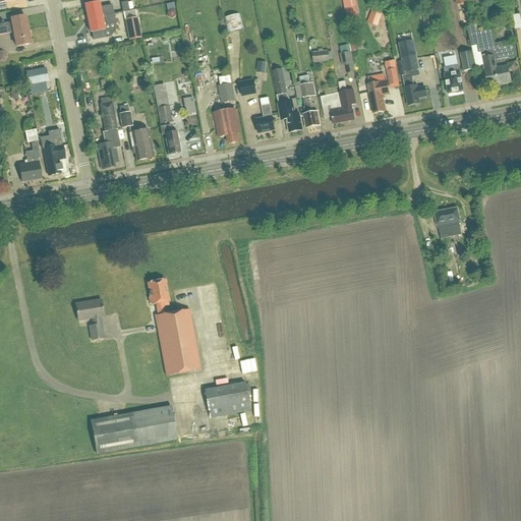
[(14,0),(0,0),(0,10),(4,10),(3,4),(14,1),(14,0)]
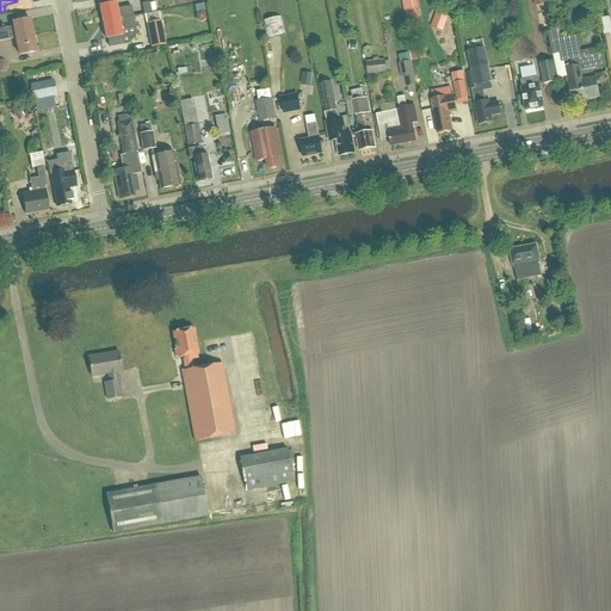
[(415,0),(401,0),(405,12),(408,31),(423,29),(418,8),(415,0)]
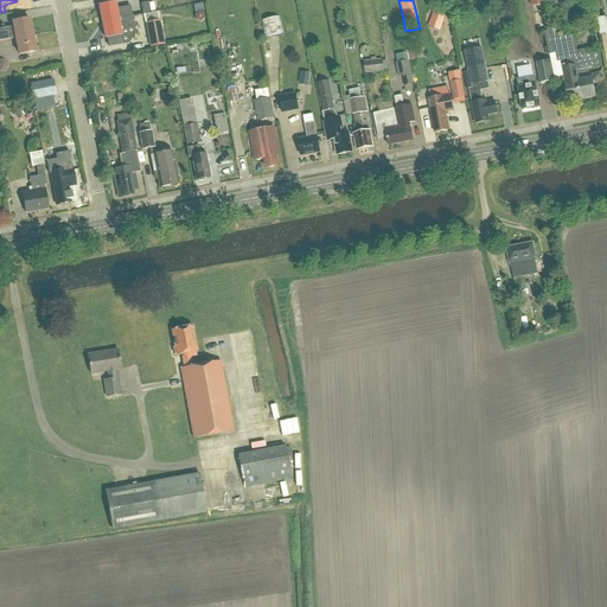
[(148,4),(148,2),(141,4),(142,16),(155,13),(153,2),(148,4)]
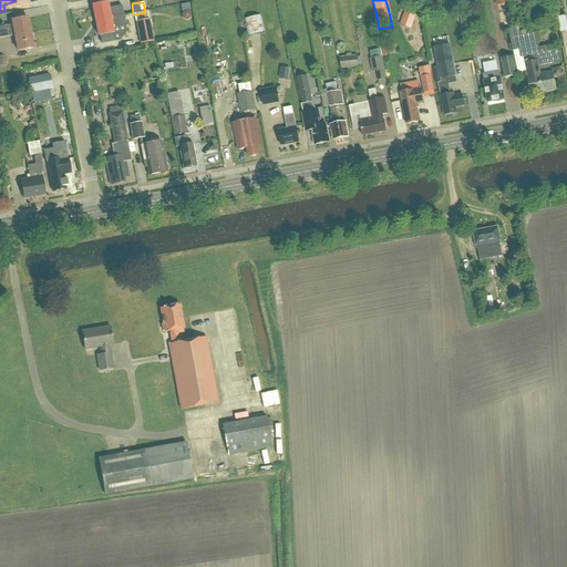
[(95,21),(124,16),(122,7),(109,9),(107,3),(92,7),(95,21)]
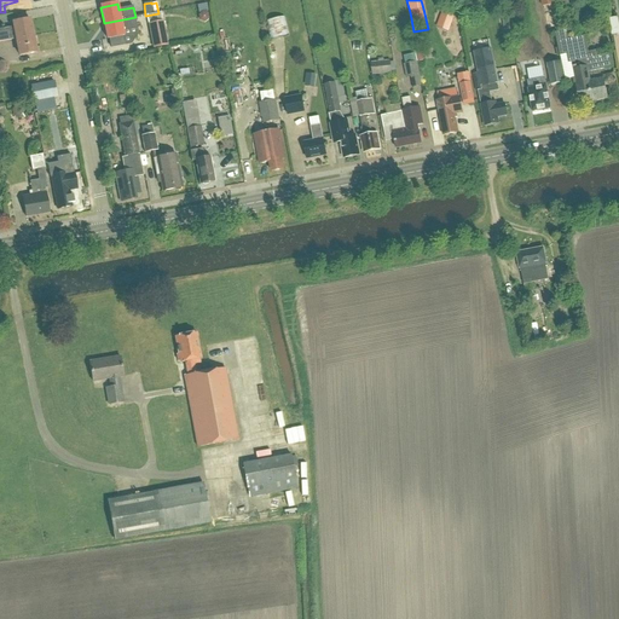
[(444,9),(439,19),(451,24),(455,12),(444,9)]
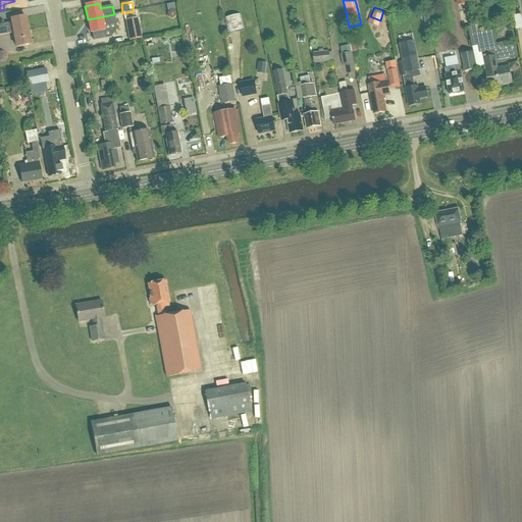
[(115,23),(114,14),(88,19),(91,34),(93,34),(94,41),(106,39),(104,31),(105,31),(104,25),(115,23)]
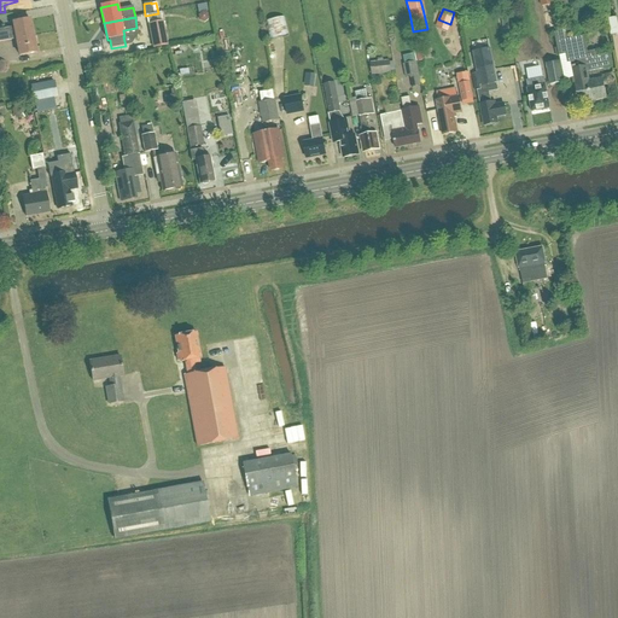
[(270,41),(289,38),(284,17),(266,22),(270,41)]
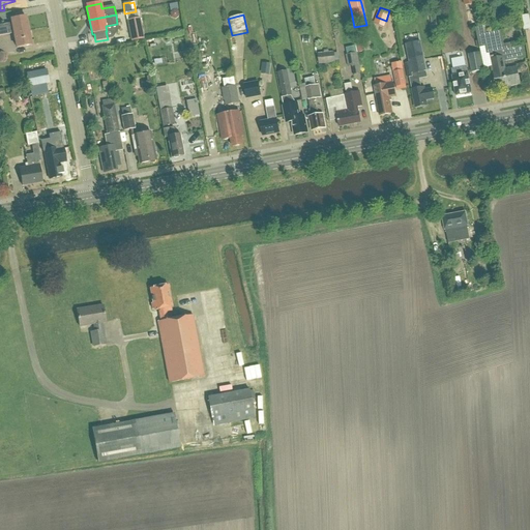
[(0,36),(15,34),(28,32),(26,18),(11,20),(12,25),(0,27),(0,36)]
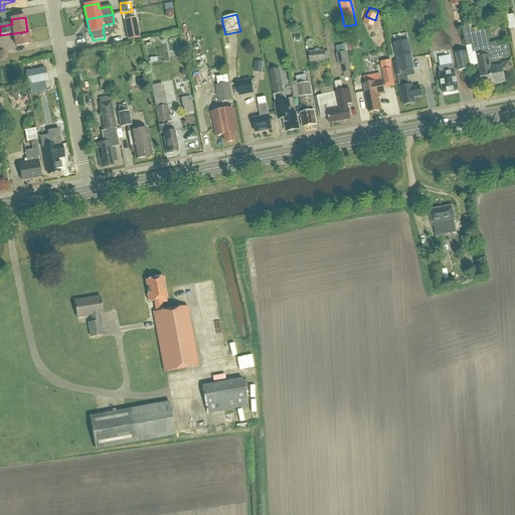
[(127,41),(140,39),(136,18),(123,20),(127,41)]
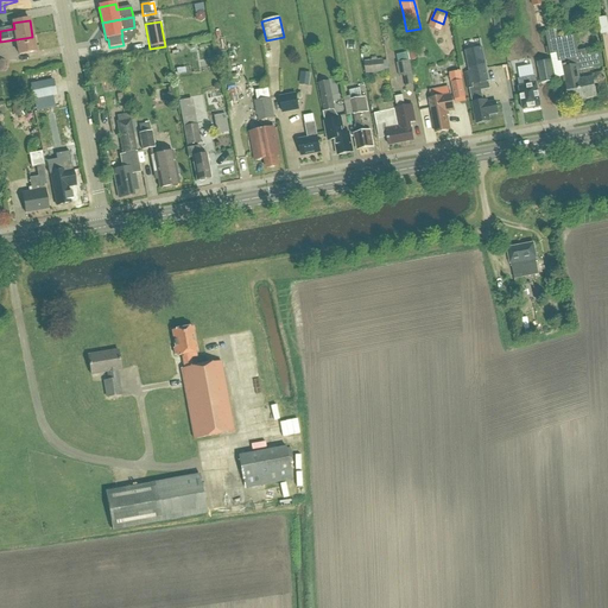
[(491,32),(494,48),(504,45),(500,31),(491,32)]
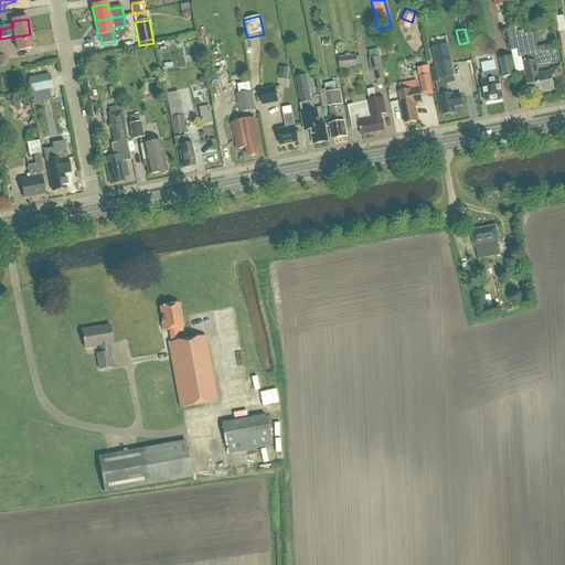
[(520,36),(519,31),(508,33),(511,52),(518,51),(519,59),(522,57),(526,76),(525,76),(529,96),(555,91),(551,72),(535,75),(534,67),(560,62),(557,50),(539,53),(535,34),(520,36)]
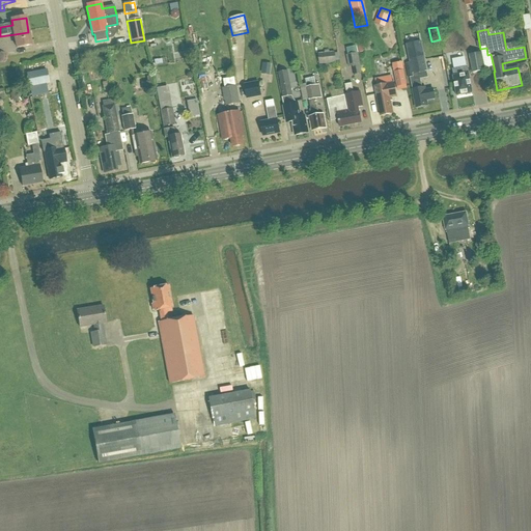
[(28,32),(15,34),(17,49),(31,46),(28,32)]
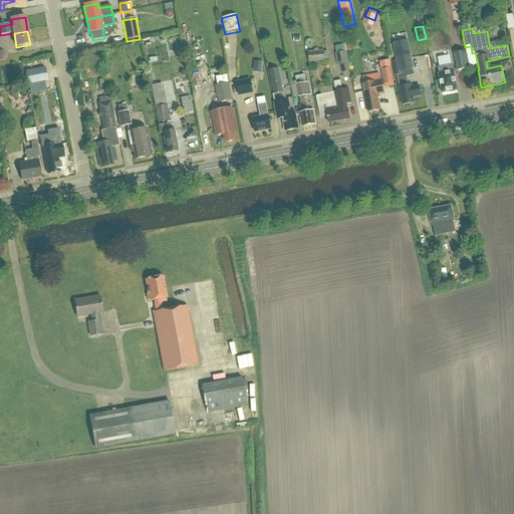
[(408,40),(394,43),(397,58),(401,75),(398,75),(400,87),(402,97),(403,97),(404,105),(414,103),(413,97),(422,96),(420,86),(412,88),(412,85),(409,85),(406,71),(414,69),(411,55),(408,40)]
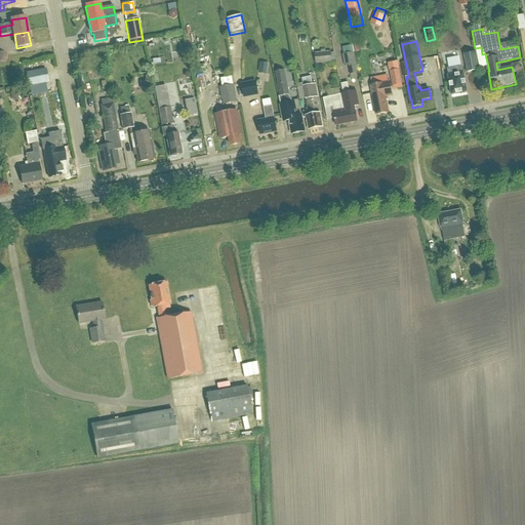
[(316,65),(333,63),(332,52),(315,54),(316,65)]
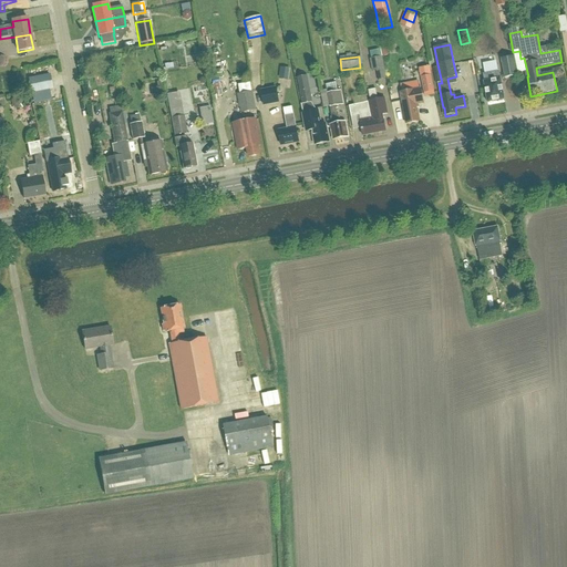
[(504,79),(518,76),(514,57),(501,59),(504,79)]
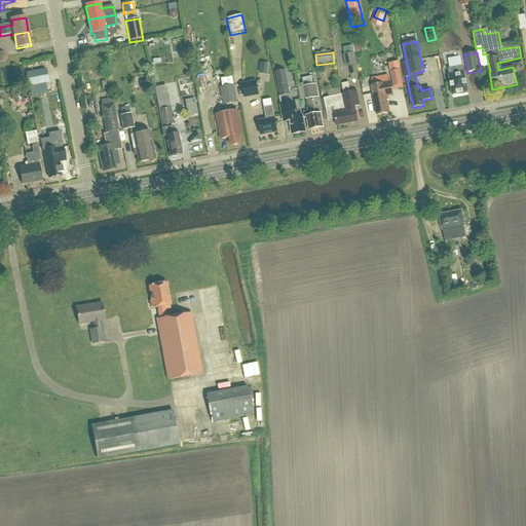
[(354,53),(343,55),(345,67),(349,66),(351,75),(359,74),(354,53)]
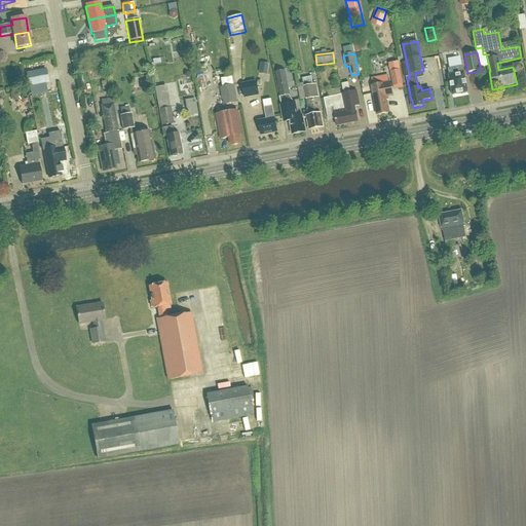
[(464,73),(463,67),(449,70),(450,76),(449,76),(453,96),(468,92),(464,73)]
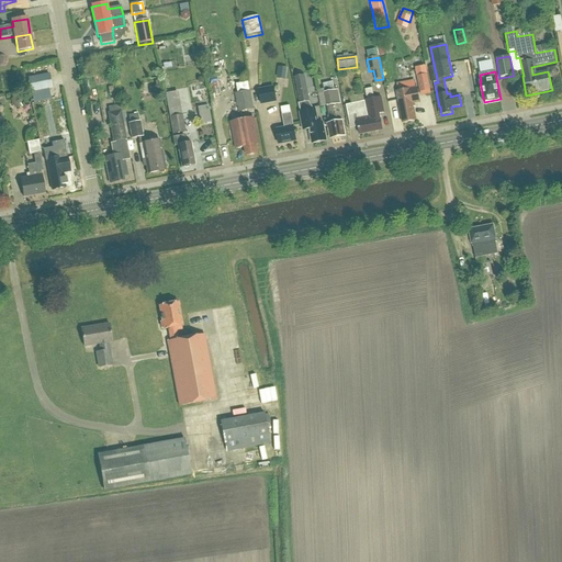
[(31,92),(52,88),(48,74),(29,78),(31,92)]
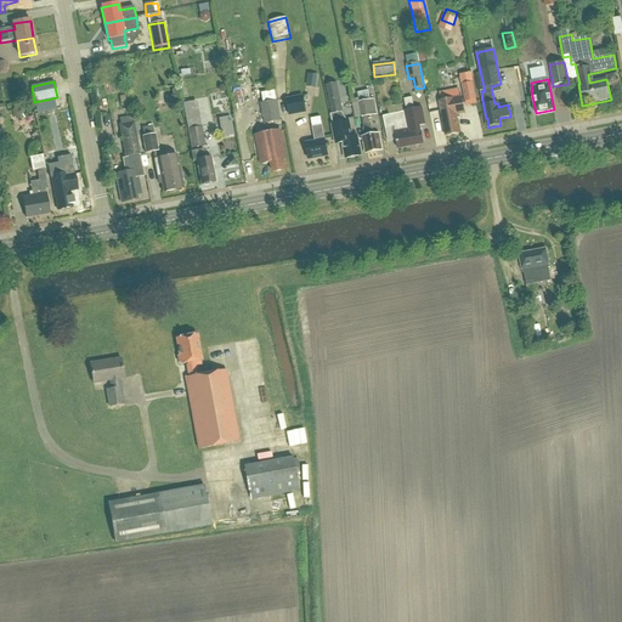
[(332,114),(343,112),(337,84),(326,85),(332,114)]
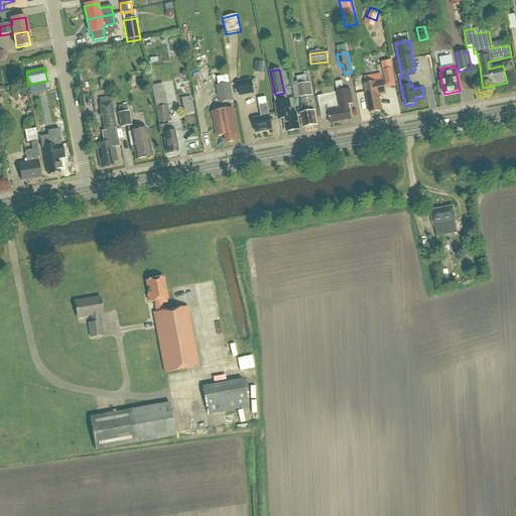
[(386,85),(395,83),(393,70),(384,72),(386,85)]
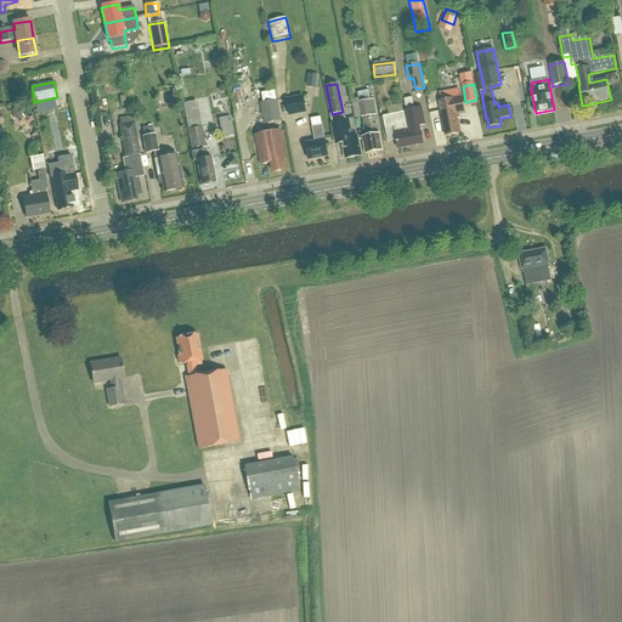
[(290,116),(306,113),(304,97),(287,100),(290,116)]
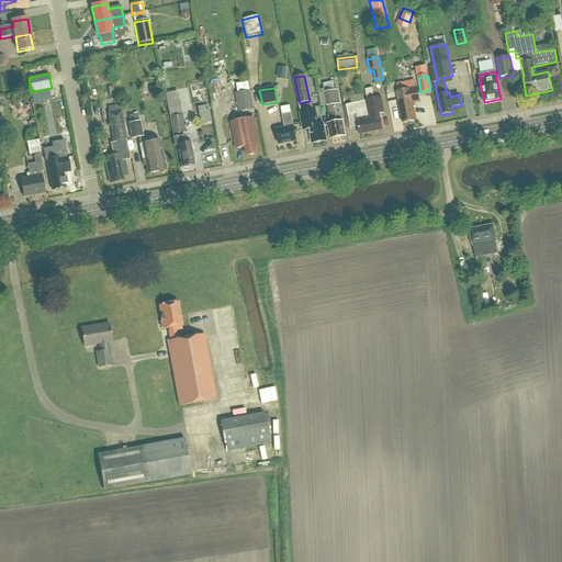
[(403,122),(416,120),(414,108),(415,108),(415,104),(420,103),(418,89),(397,92),(403,122)]
